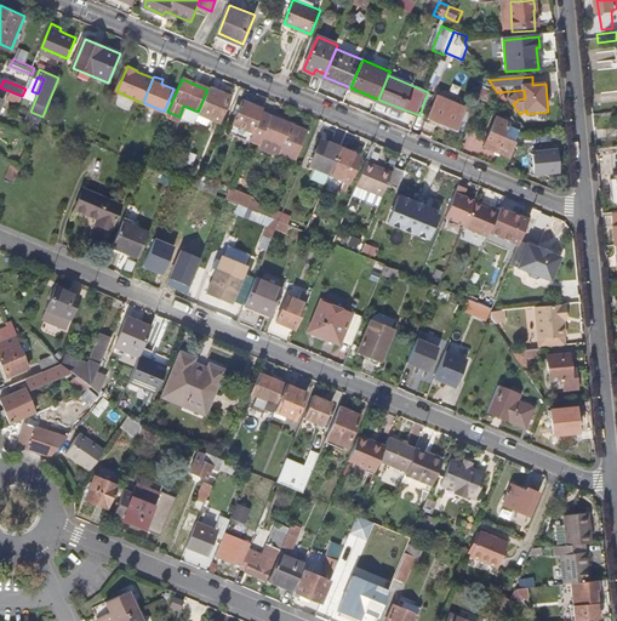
[(229,95),(209,86),(207,90),(198,112),(210,117),(218,120),(229,95)]
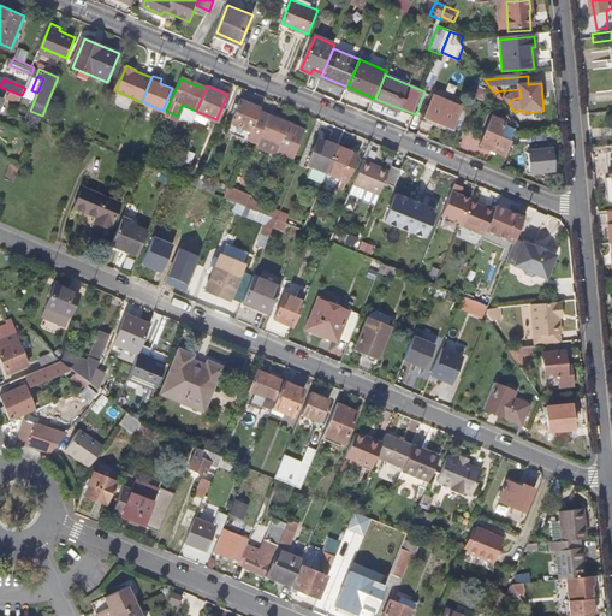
[(176,89),(172,88),(162,111),(166,112),(166,111),(176,89)]
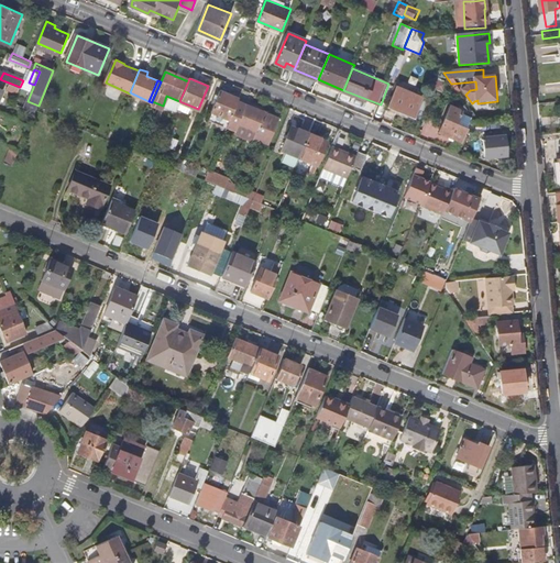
[(424,98),(398,87),(391,107),(416,118),(424,98)]
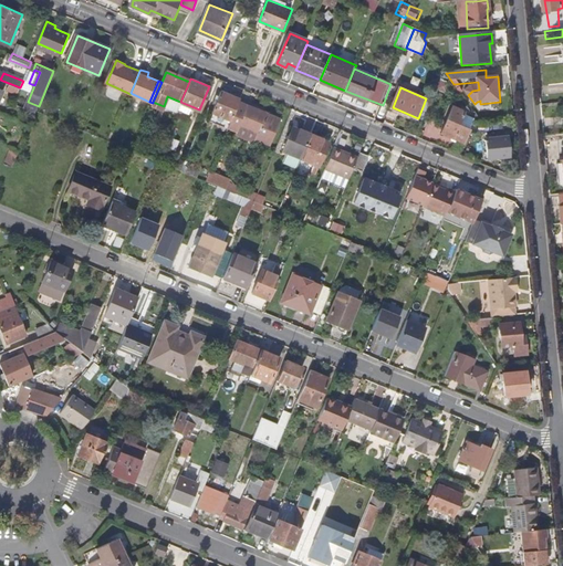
[(212,112),(230,121),(238,102),(239,100),(220,92),(212,112)]
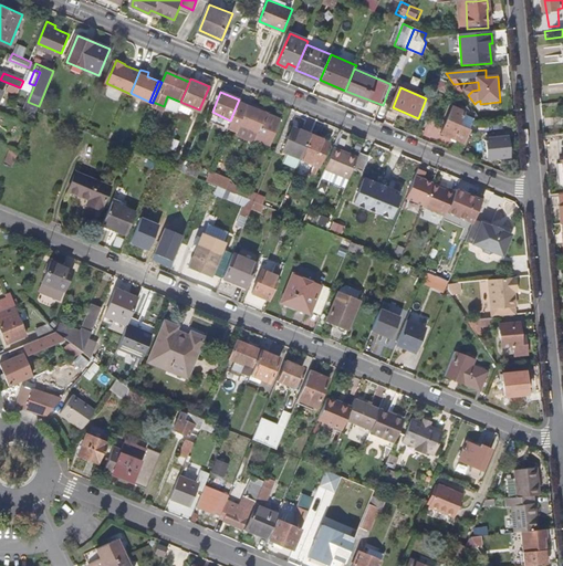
[(191,106),(180,102),(178,108),(189,113),(191,106)]
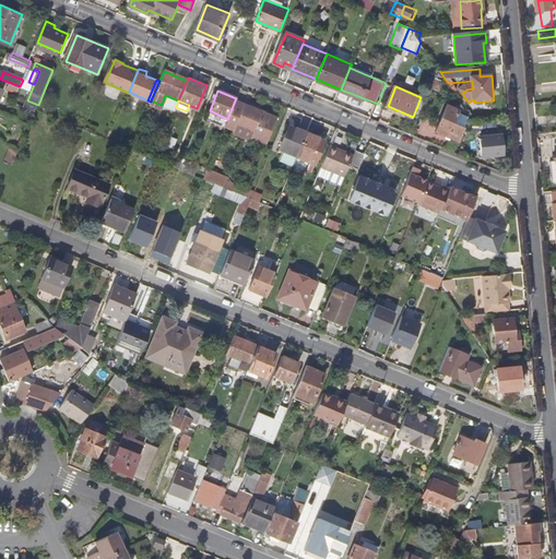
[(238,120),(257,128),(253,138),(267,143),(278,118),(263,113),(246,105),(235,100),(227,119),(225,126),(235,130),(238,120)]
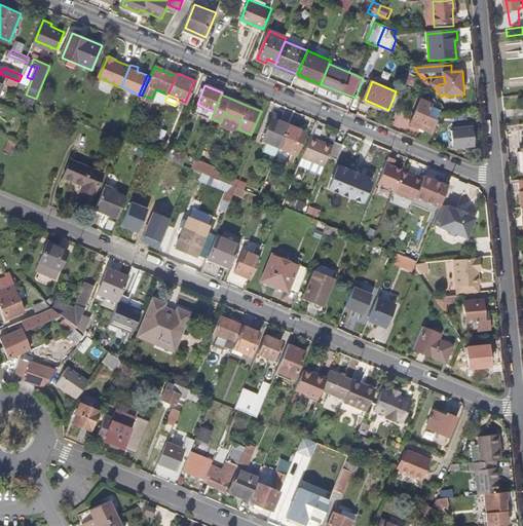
[(410,124),(432,135),(438,121),(425,116),(431,103),(421,99),(410,124)]
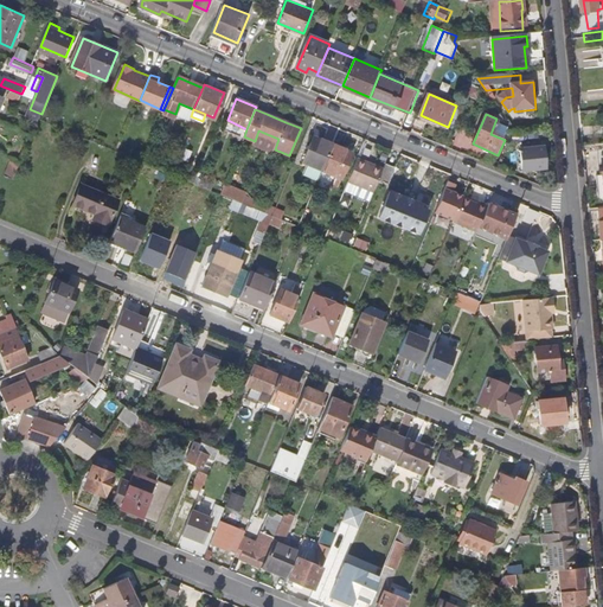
[(166,128),(160,141),(168,145),(174,132),(166,128)]
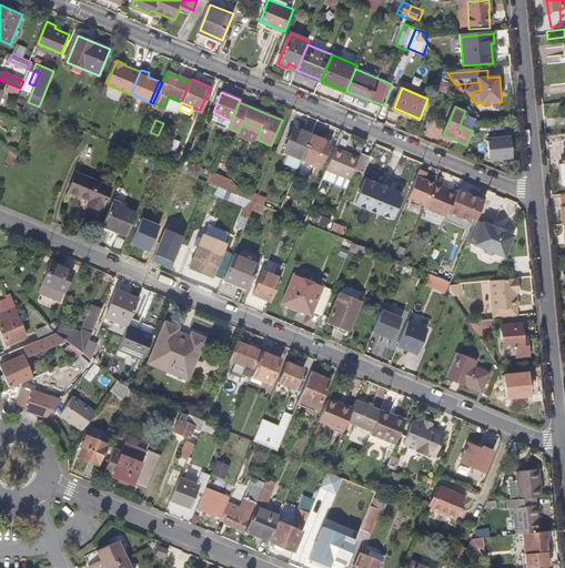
[(301,158),(311,133),(293,127),(283,151),(301,158)]
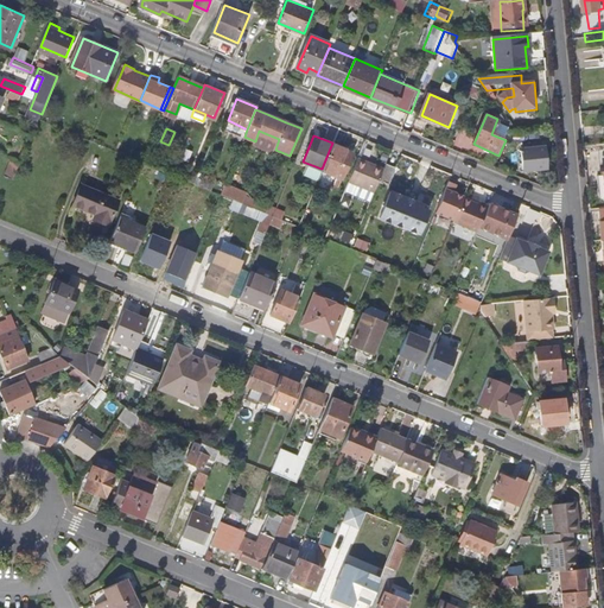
[(353,151),(332,143),(322,169),(342,177),(353,151)]
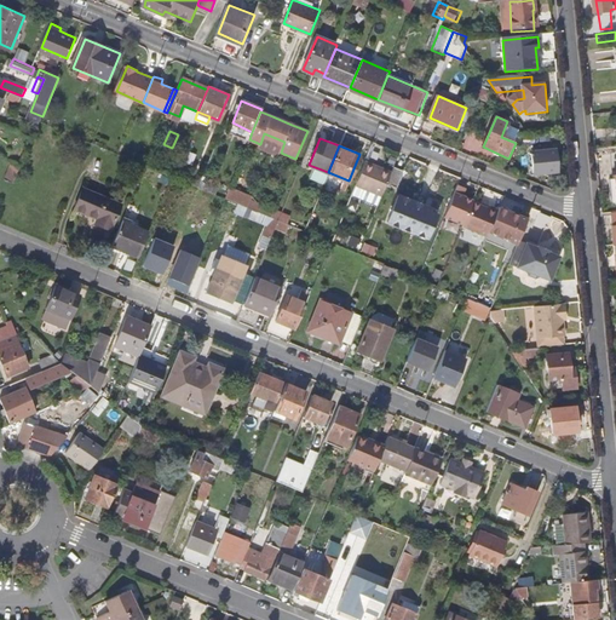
[(554,150),(533,153),(534,171),(557,168),(554,150)]
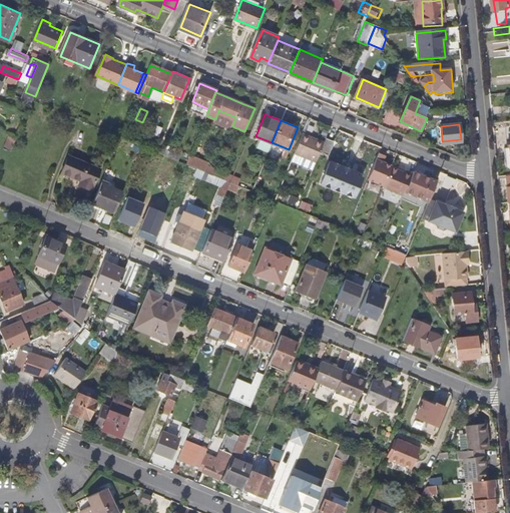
[(294,151),(317,160),(324,142),(301,132),(294,151)]
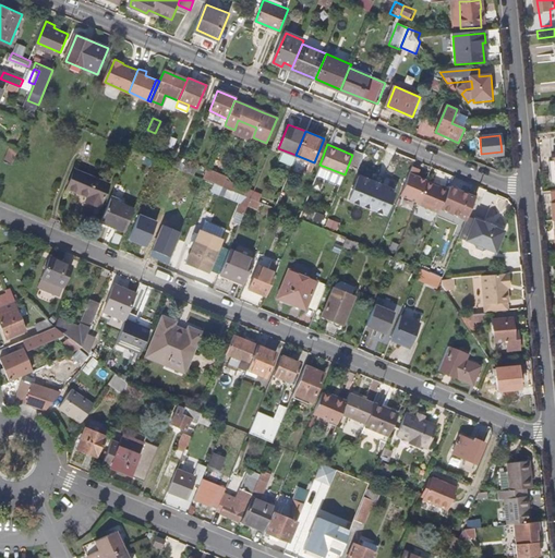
[(13,165),(20,148),(12,145),(5,161),(13,165)]
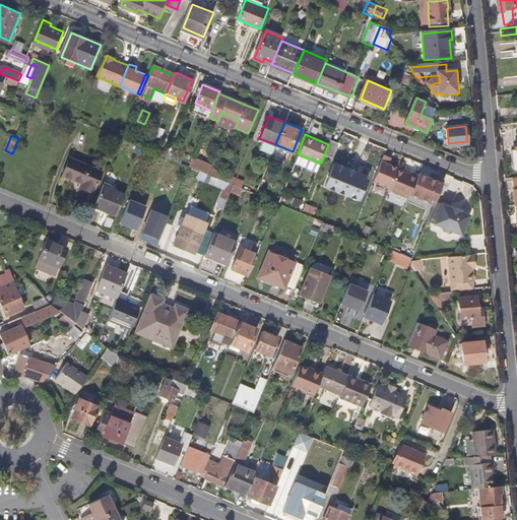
[(338,141),(331,138),(325,152),(333,155),(338,141)]
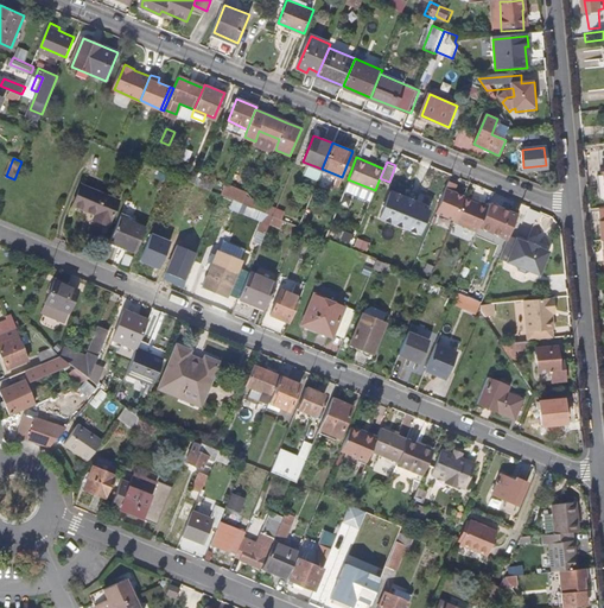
[(190,172),(188,179),(196,183),(198,176),(190,172)]
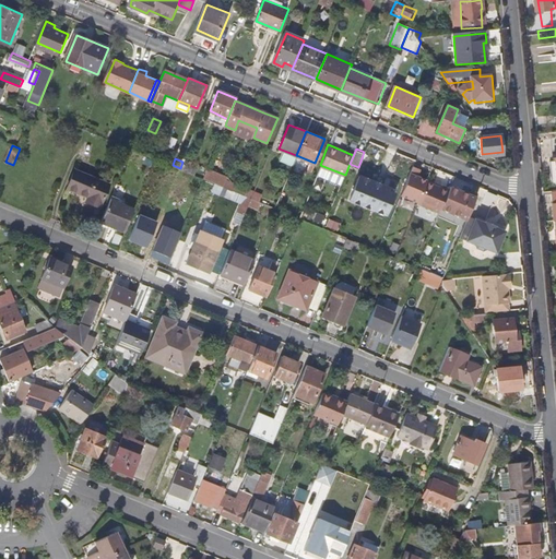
[(186,163),(184,168),(194,173),(197,167),(186,163)]
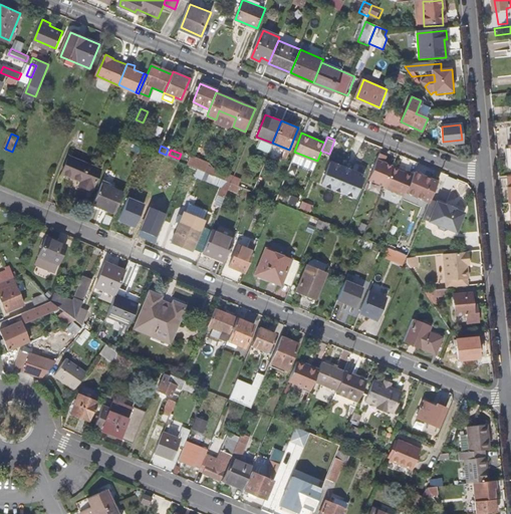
[(378,152),(375,158),(382,161),(386,155),(378,152)]
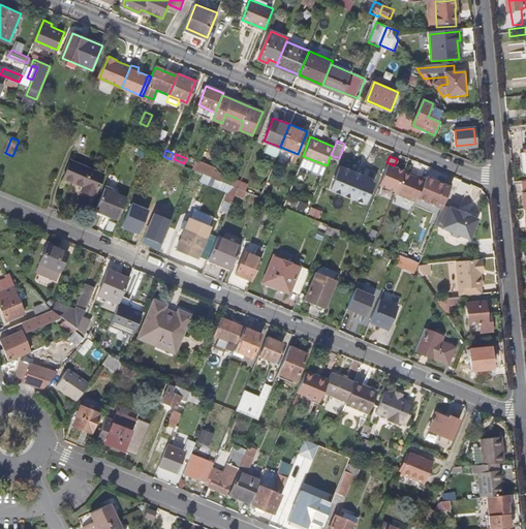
[(103,175),(71,161),(64,178),(84,186),(82,190),(94,196),(103,175)]
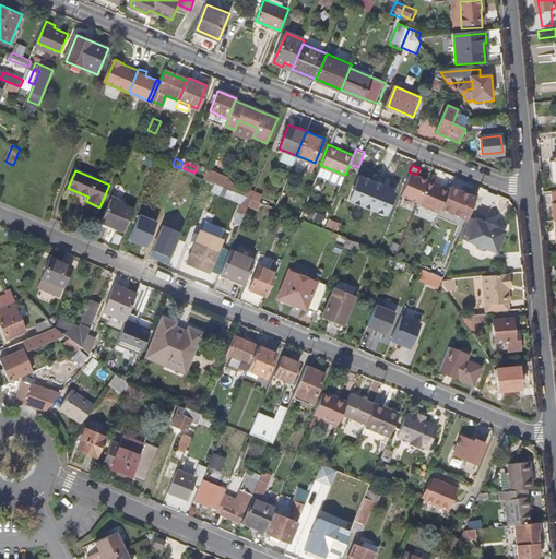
[(220,176),(206,171),(203,178),(216,183),(220,176)]
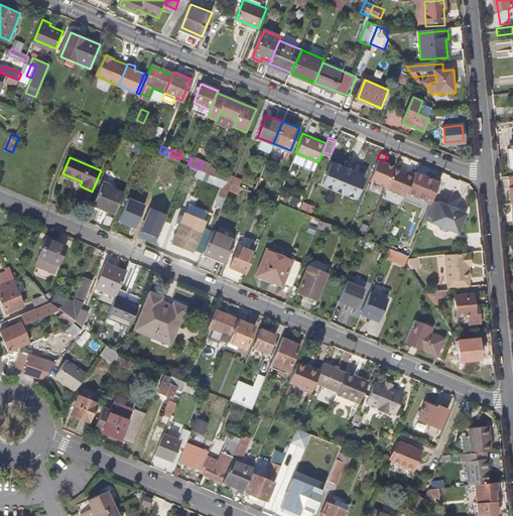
[(385,185),(393,166),(393,165),(384,161),(377,158),(369,179),(385,185)]
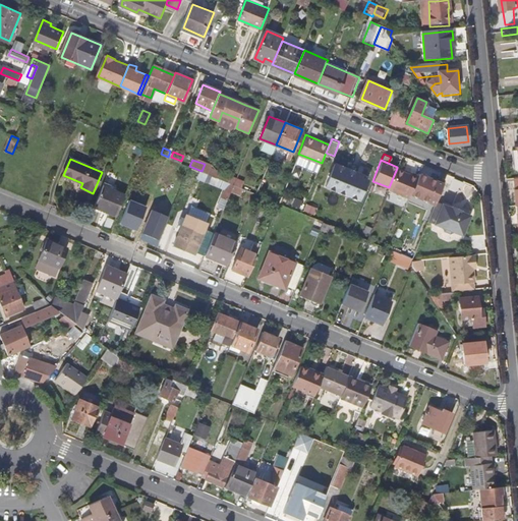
[(365,178),(334,165),(325,186),(356,199),(365,178)]
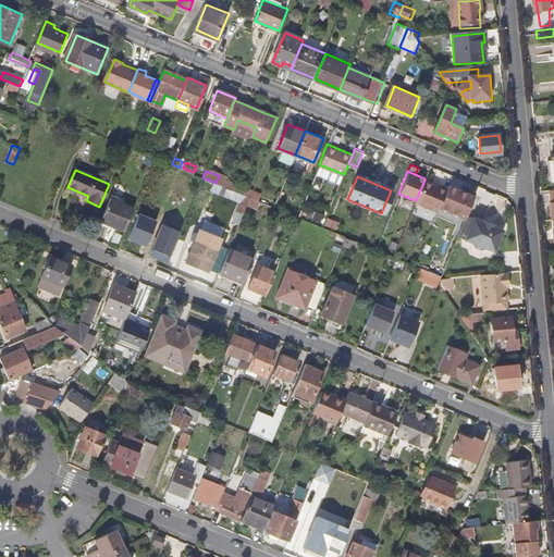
[(441,202),(447,187),(439,183),(438,185),(425,180),(416,200),(415,202),(436,211),(439,207),(441,202)]
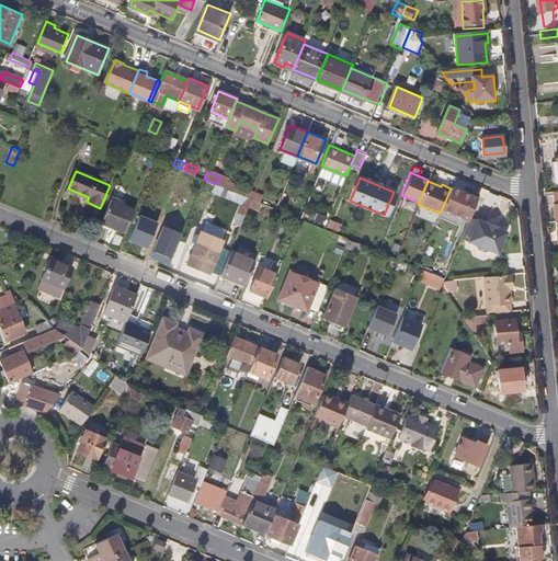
[(245,195),(219,184),(216,193),(241,203),(232,221),(241,225),(246,214),(249,205),(252,197),(245,195)]
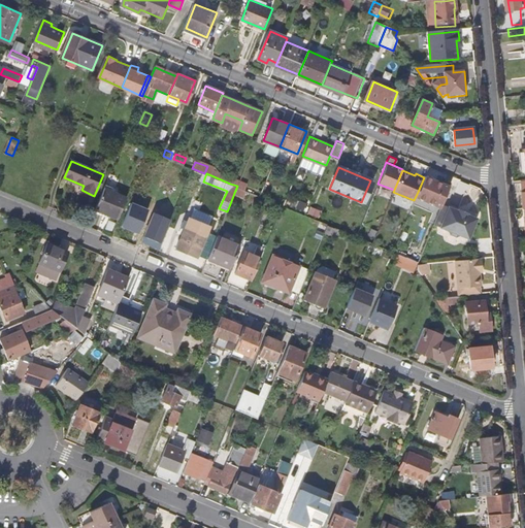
[(418,192),(416,196),(440,206),(441,203),(450,183),(444,179),(441,183),(424,175),(424,177),(418,192)]
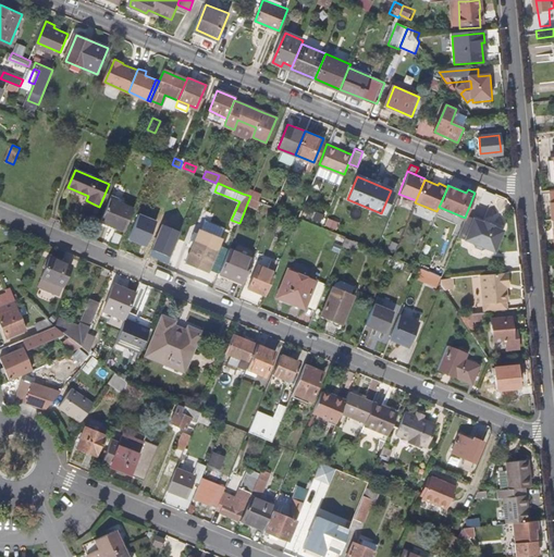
[(250,196),(253,189),(246,186),(243,194),(250,196)]
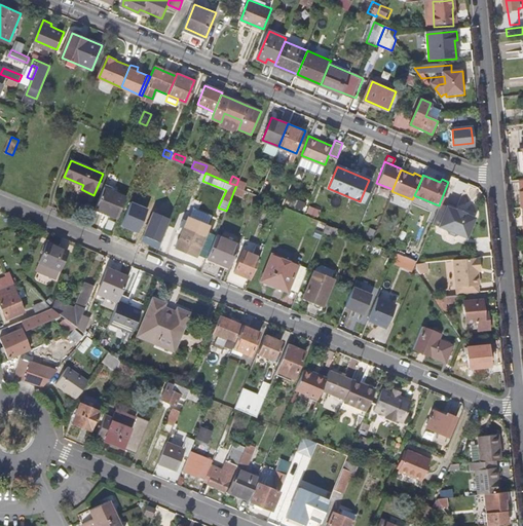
[(236,185),(244,188),(247,182),(238,179),(236,185)]
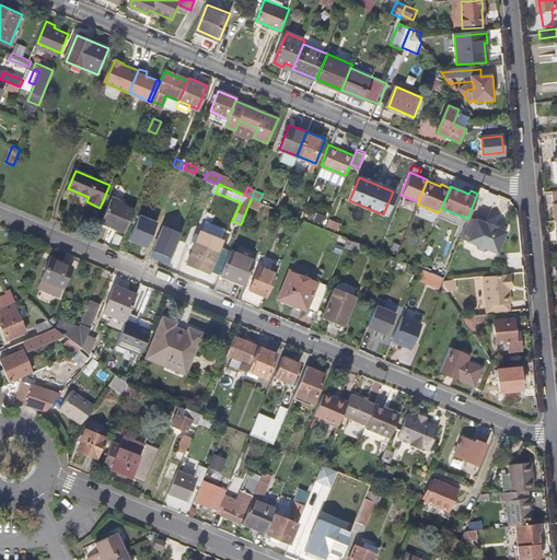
[(252,197),(248,205),(257,209),(260,201),(259,200),(252,197)]
